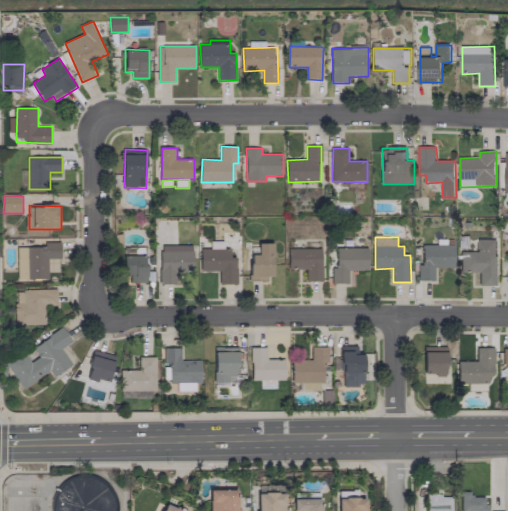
[(497,285),(497,240),(479,240),(479,252),(466,252),(466,273),(481,273),(481,286),(497,285)]
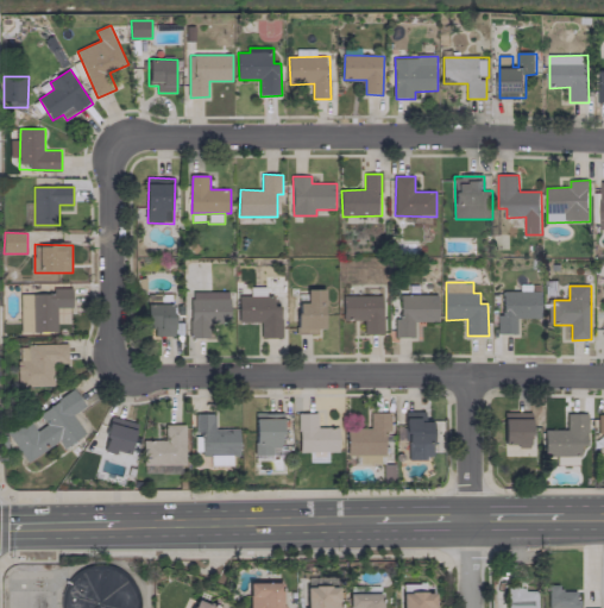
[(60,332),(58,308),(74,307),(74,288),(56,289),(56,294),(21,294),(23,332),(60,332)]
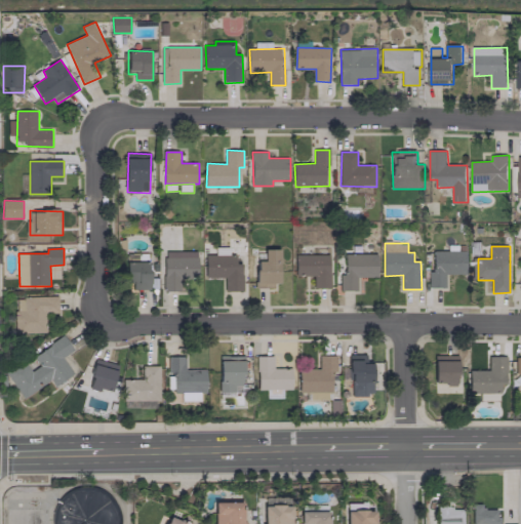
[(281,249),(267,250),(267,263),(257,263),(257,287),(282,287),(281,249)]
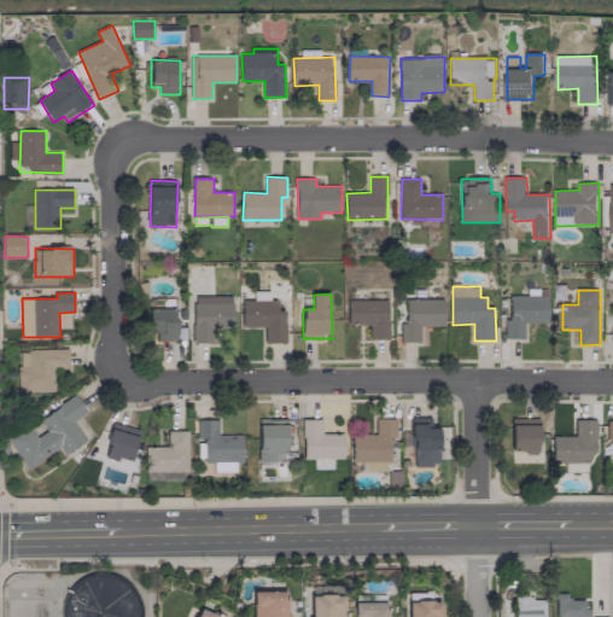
[(234,330),(235,297),(197,296),(196,343),(214,344),(215,330),(234,330)]
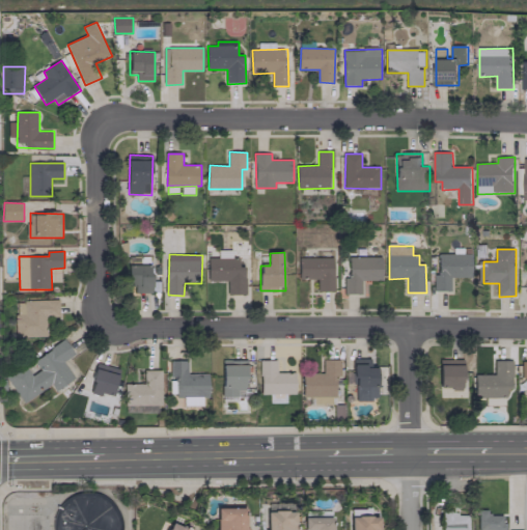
[(472,278),(472,254),(440,254),(440,275),(435,275),(435,291),(452,291),(452,278),(472,278)]
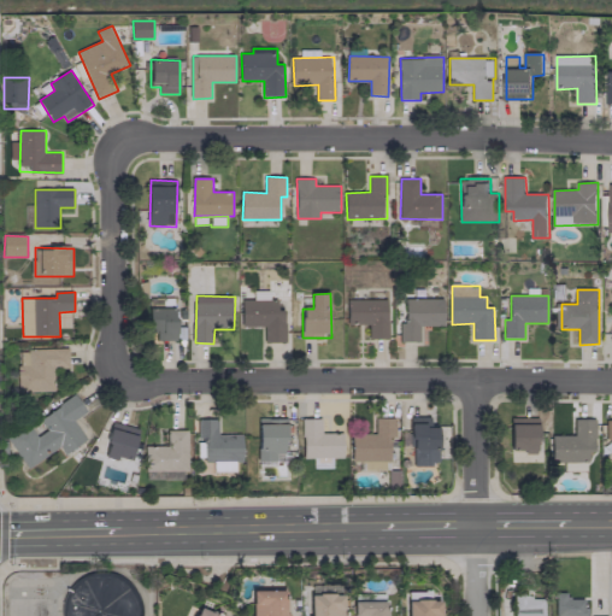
[(390,339),(389,299),(349,300),(351,326),(371,326),(371,339),(390,339)]
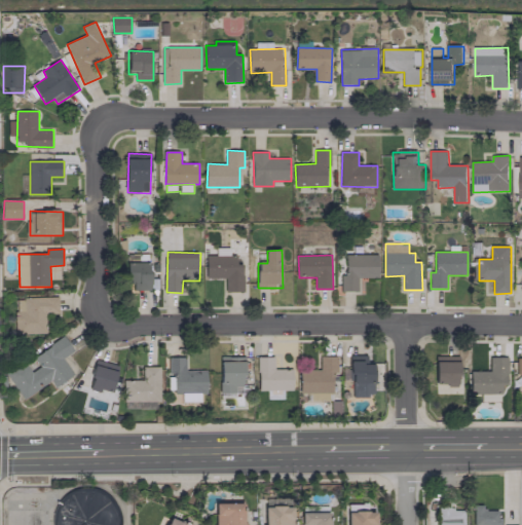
[(379,278),(380,255),(347,255),(346,275),(343,275),(343,291),(360,292),(360,277),(379,278)]
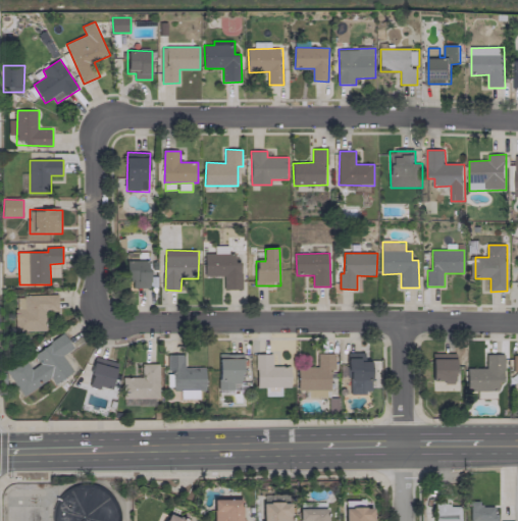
[(225,277),(225,290),(243,291),(243,263),(237,262),(237,255),(206,254),(206,276),(225,277)]
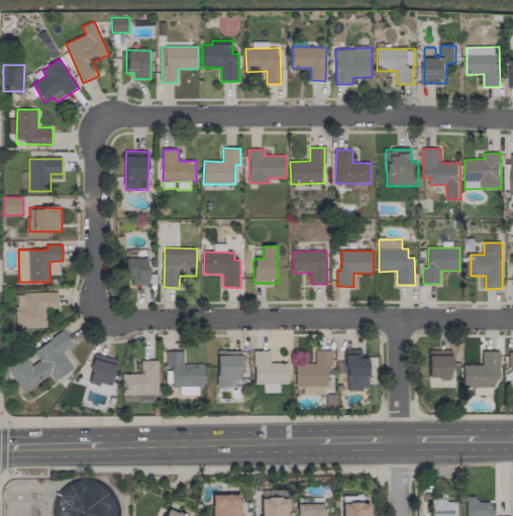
[(132,286),(149,285),(149,259),(125,260),(125,277),(132,277),(132,286)]
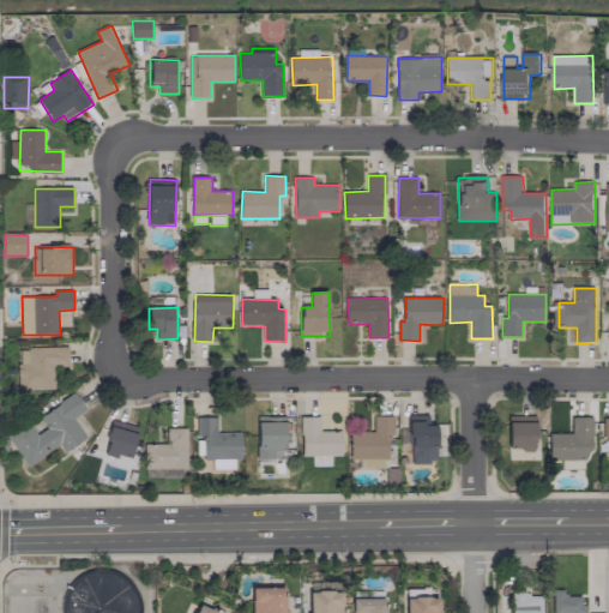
[(20,390),(56,390),(55,367),(71,366),(70,348),(19,349),(20,390)]
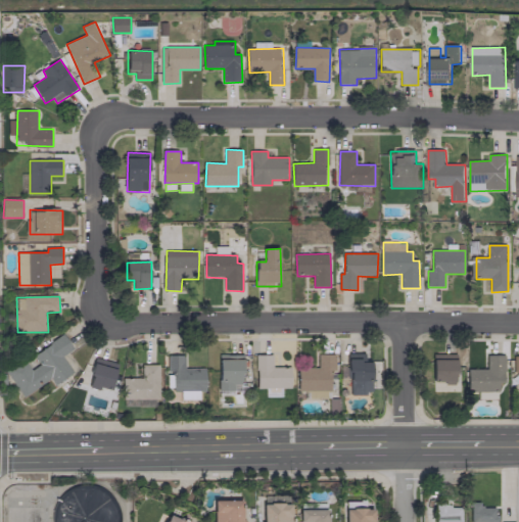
[(26,360),(7,371),(24,397),(52,380),(55,385),(75,373),(64,357),(76,349),(66,335),(35,354),(41,366),(33,371),(26,360)]
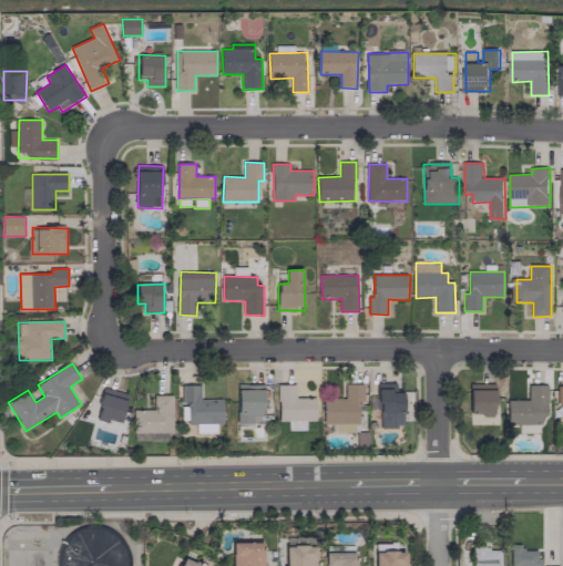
[(406,393),(397,393),(398,383),(379,383),(379,398),(372,398),(372,410),(381,411),(381,428),(405,428),(406,393)]
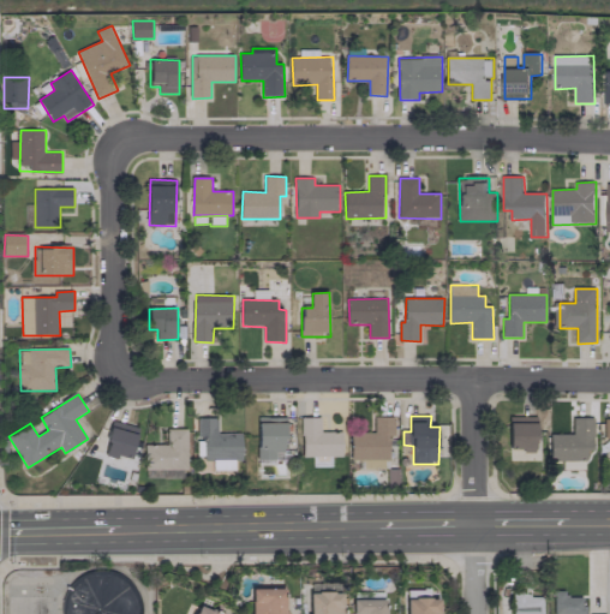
[(375,433),(353,433),(352,460),(364,460),(364,469),(384,469),(384,460),(390,460),(390,436),(395,436),(396,417),(376,417),(375,433)]
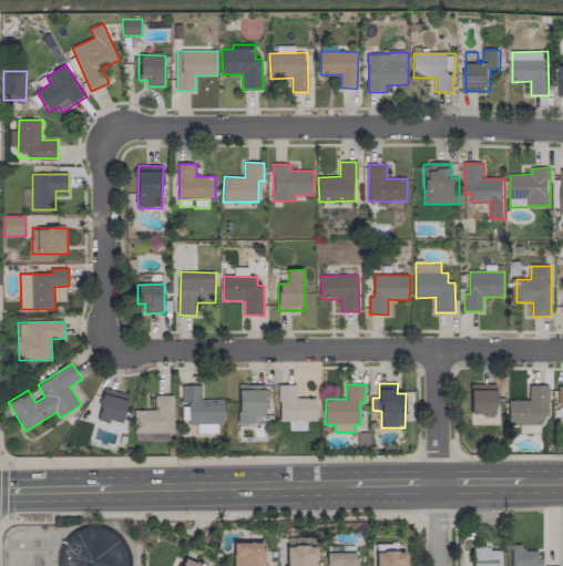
[(497,384),(472,384),(472,417),(497,417),(497,384)]
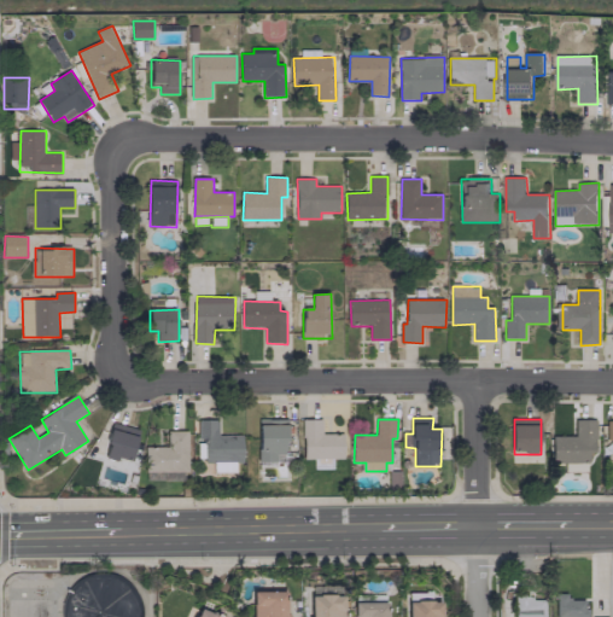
[(599,453),(597,419),(577,420),(577,436),(553,437),(554,464),(590,464),(590,453),(599,453)]
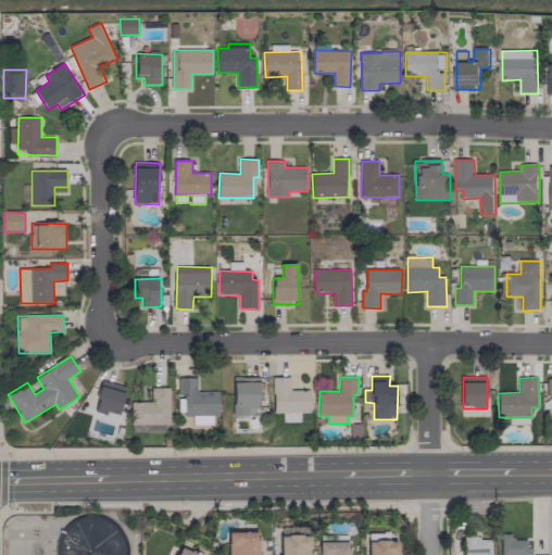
[(220,392),(198,392),(198,378),(182,378),(180,415),(220,416),(220,392)]
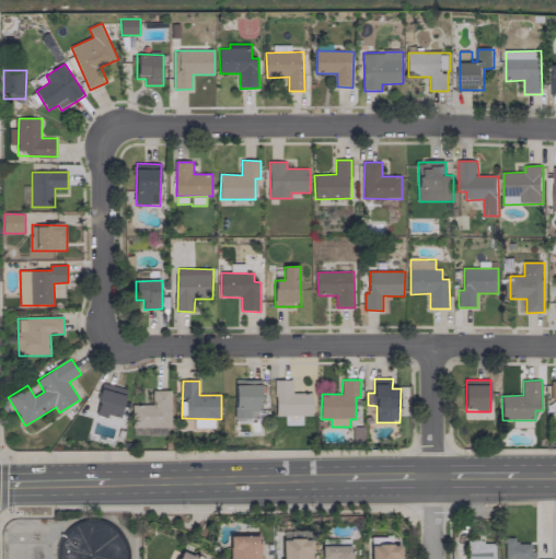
[(262,381),(236,381),(236,417),(262,417),(262,381)]
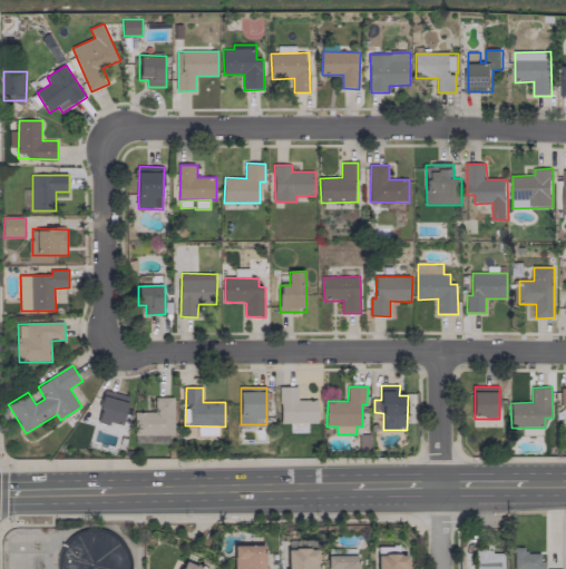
[(319,423),(319,401),(299,401),(299,388),(282,388),(282,424),(291,423),(291,433),(310,432),(310,424),(319,423)]
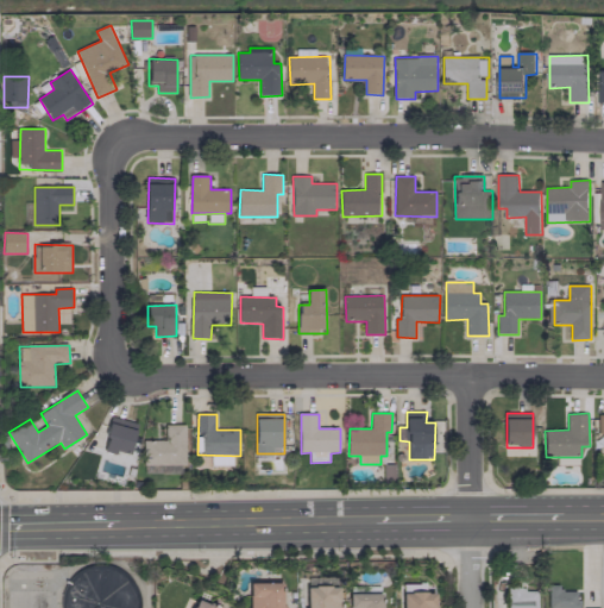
[(131,456),(139,424),(114,417),(106,449),(131,456)]
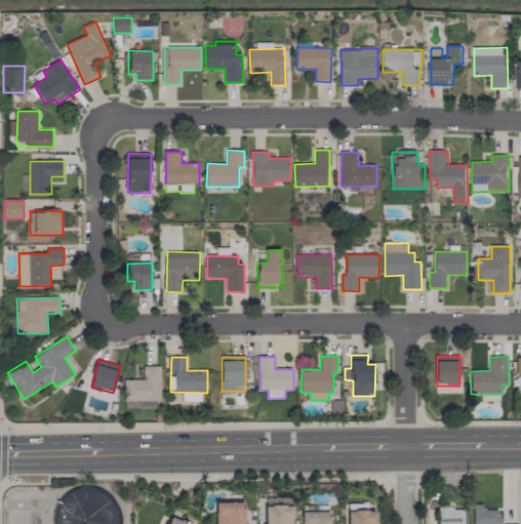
[(161,401),(161,367),(144,367),(144,380),(125,380),(125,401),(161,401)]
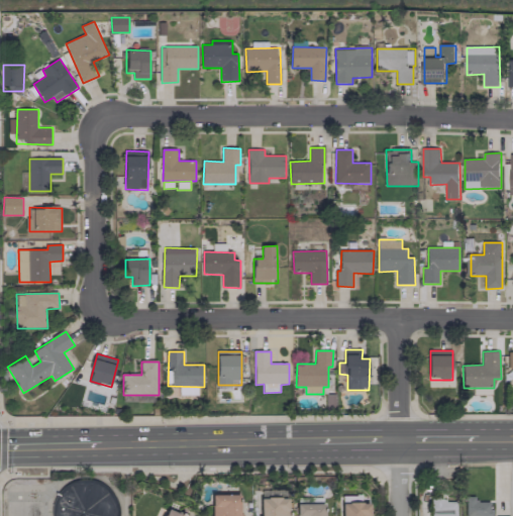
[(198,395),(198,387),(181,388),(181,396),(198,395)]
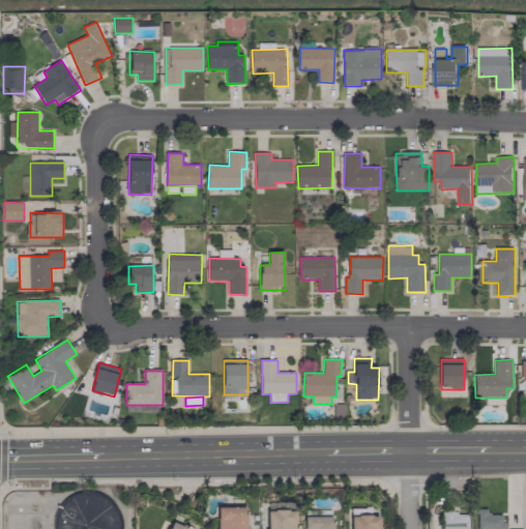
[(55,528),(57,519),(63,509),(71,502),(82,497),(94,497),(105,500),(115,507),(121,518),(123,528),(55,528)]
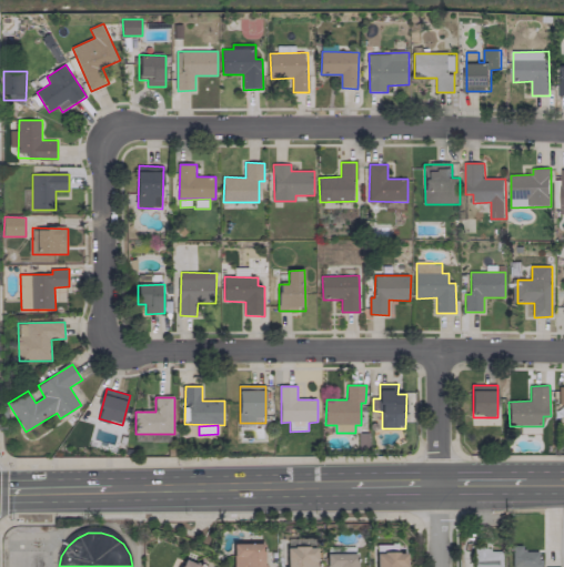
[(265,544),(235,544),(235,566),(269,566),(265,566),(265,544)]
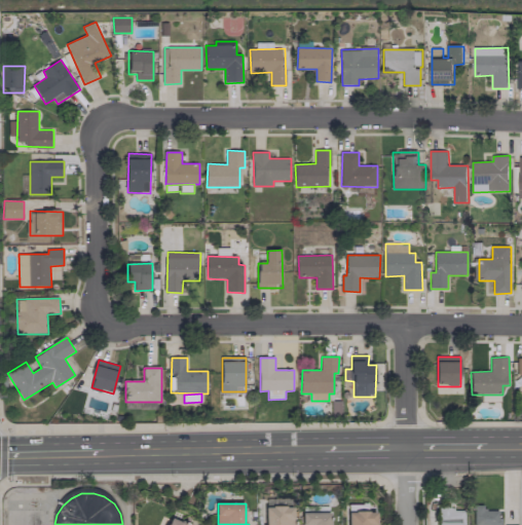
[(486,512),(486,505),(476,505),(476,524),(501,524),(500,511),(486,512)]
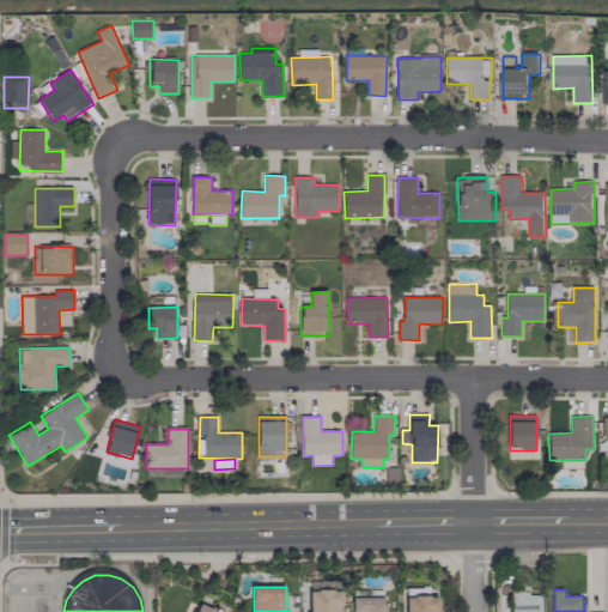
[(344,611),(344,591),(310,591),(309,611),(344,611)]
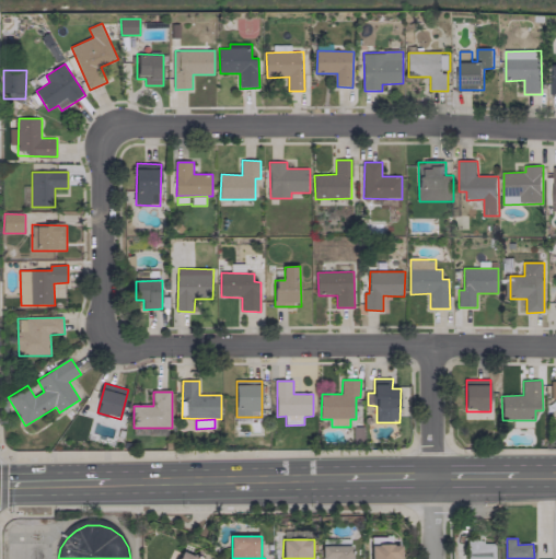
[(497,558),(497,539),(468,540),(468,558),(497,558)]
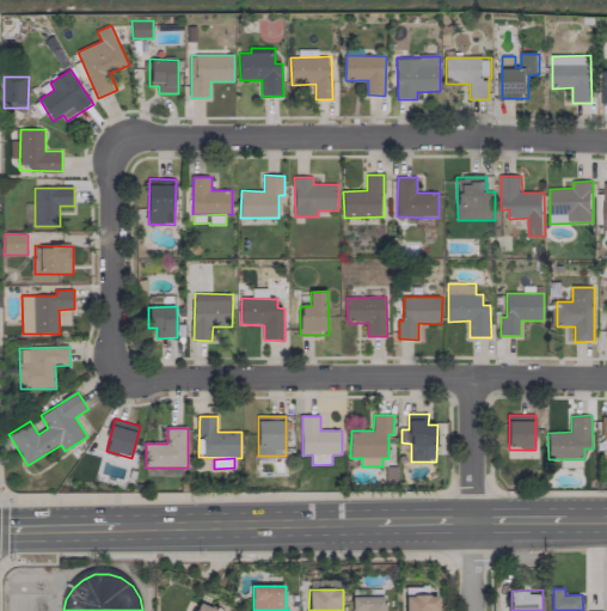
[(439,610),(440,597),(406,596),(405,610),(439,610)]
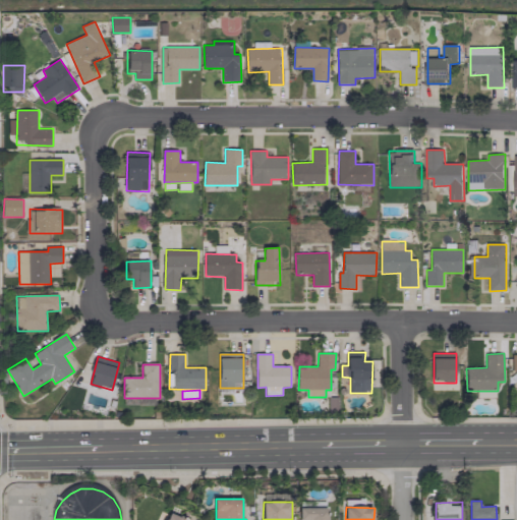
[(301,508),(301,519),(329,519),(329,508),(301,508)]
